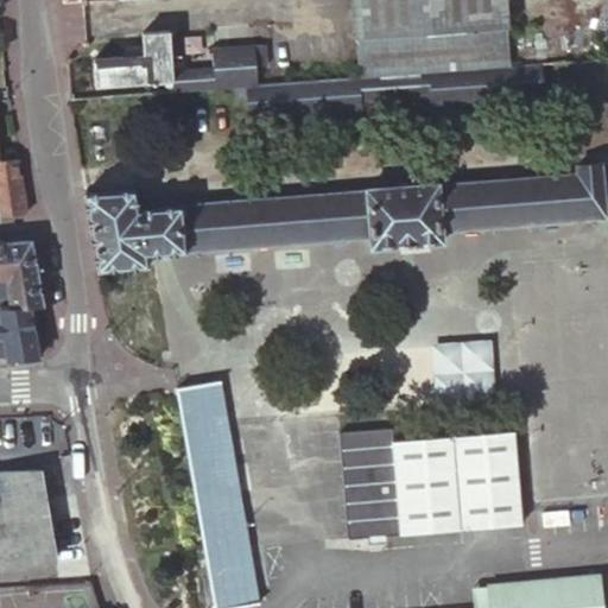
[(352,0),(358,77),(506,65),(500,0),(352,0)]
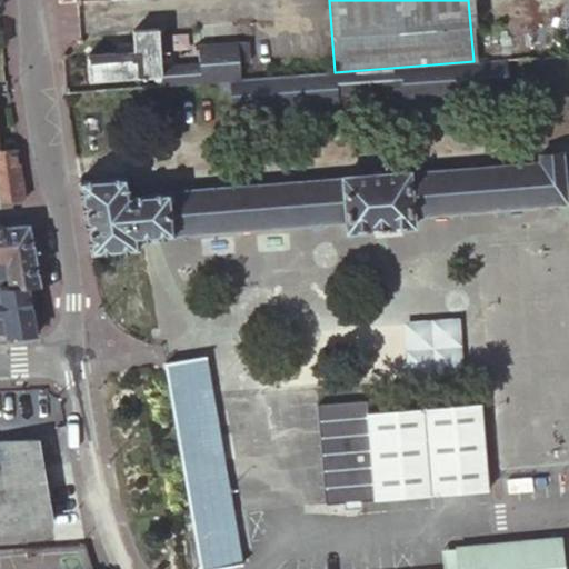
[(90,80),(161,75),(161,66),(158,28),(132,30),(135,51),(87,56),(90,80)]
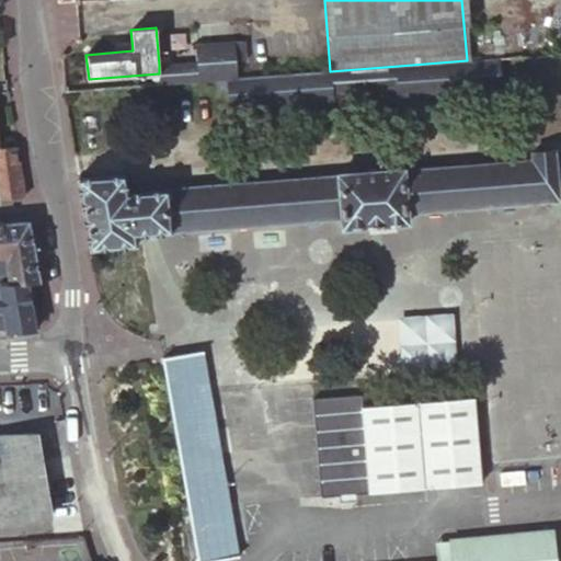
[(518,56),(517,43),(476,46),(476,60),(495,59),(499,57),(518,56)]
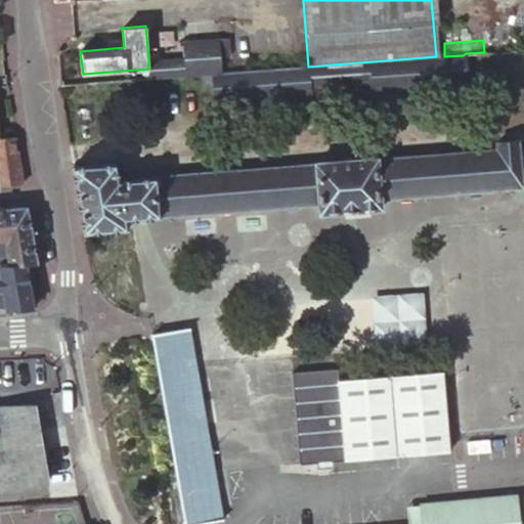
[(203,74),(223,73),(221,43),(179,46),(180,58),(148,60),(148,69),(149,78),(162,77),(203,74)]
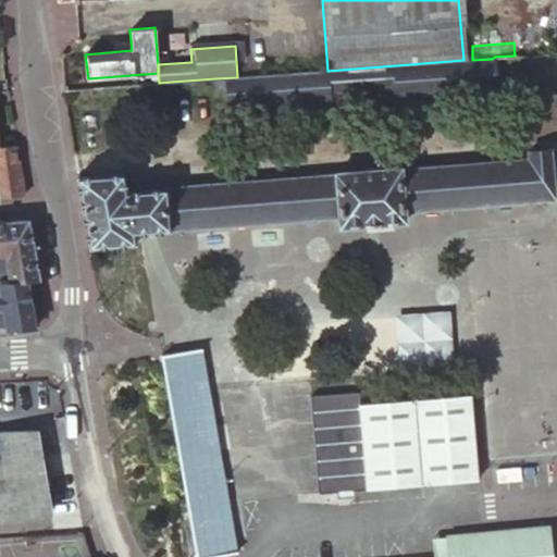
[(237,77),(215,78),(215,87),(227,86),(229,107),(497,86),(495,57),(492,59),(472,60),(463,60),(327,71),(237,77)]
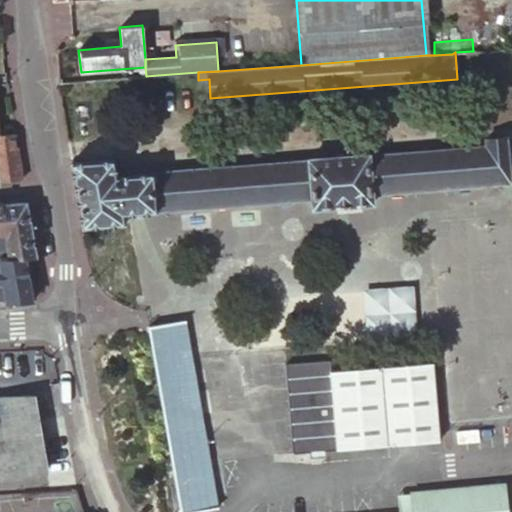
[(0,181),(21,180),(14,135),(0,135),(0,181)]
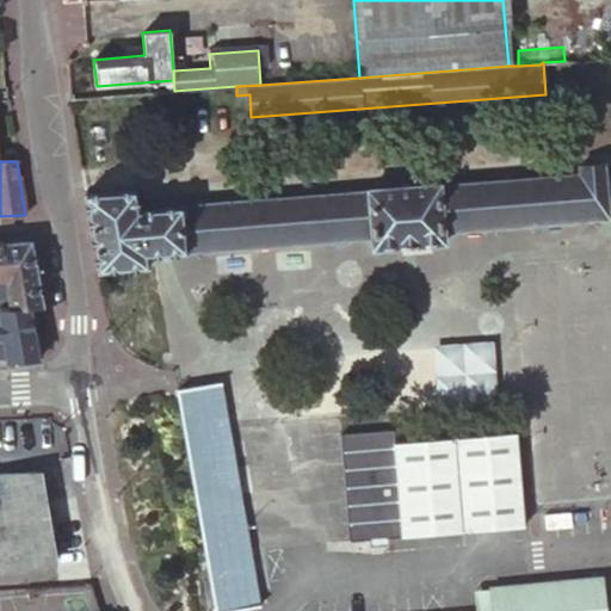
[(134,189),(85,192),(98,272),(149,266),(147,254),(371,236),(374,250),(444,244),(443,230),(608,217),(604,164),(579,165),(580,173),(439,185),(439,184),(368,190),(368,191),(139,210),(134,189)]
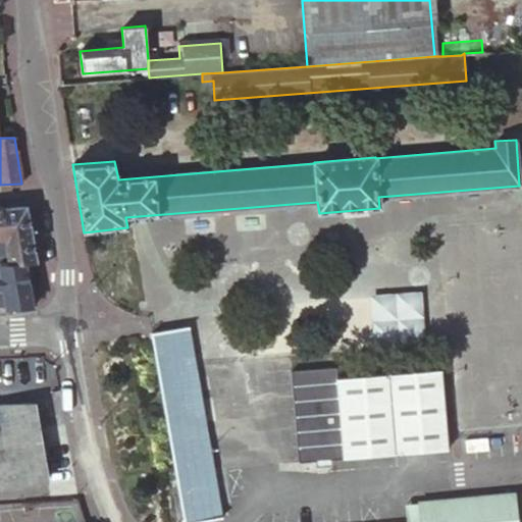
[(36,262),(25,206),(2,208),(8,255),(10,264),(25,263),(36,262)]
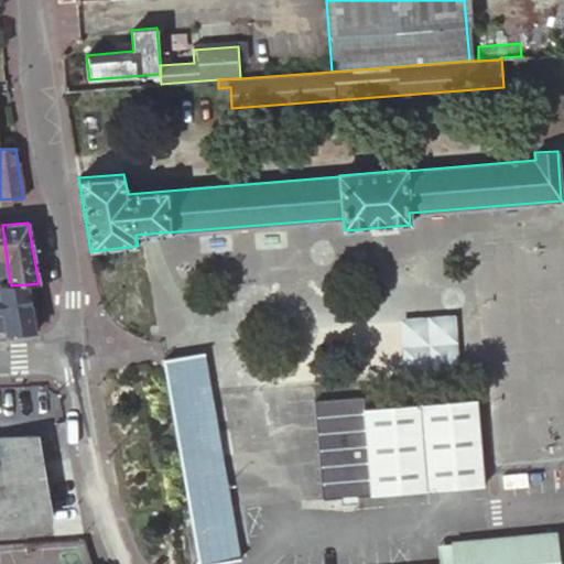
[(0,275),(9,275),(2,225),(0,225),(0,275)]
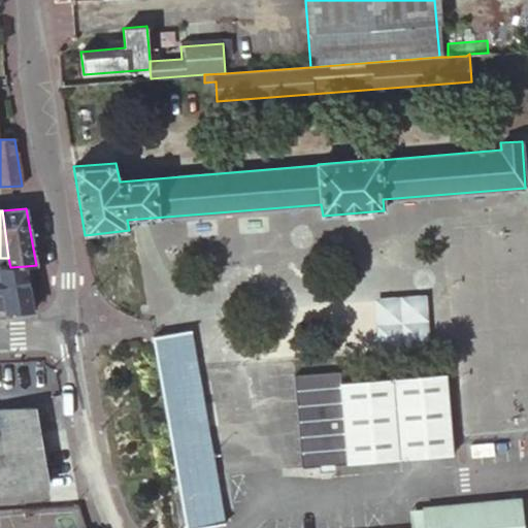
[(33,310),(26,266),(10,267),(0,267),(0,292),(2,292),(5,311),(33,310)]
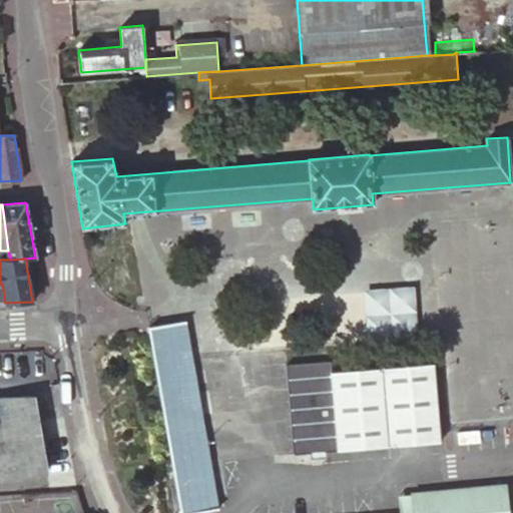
[(366,337),(416,337),(416,287),(366,287),(366,337)]
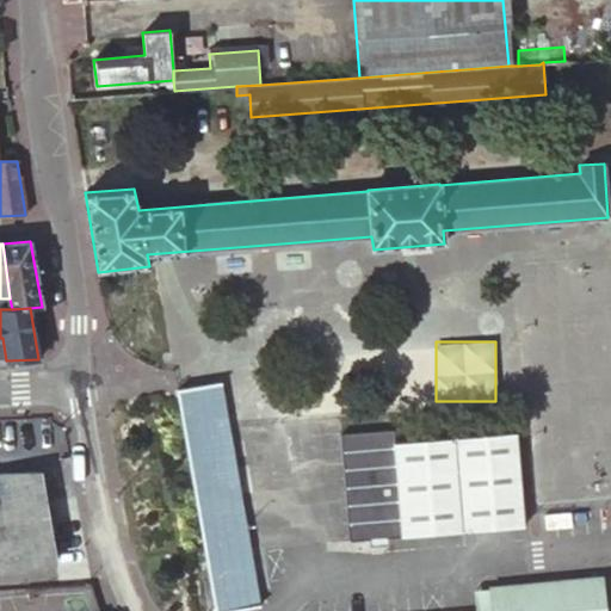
[(221,382),(177,389),(215,610),(223,610),(260,605),(221,382)]
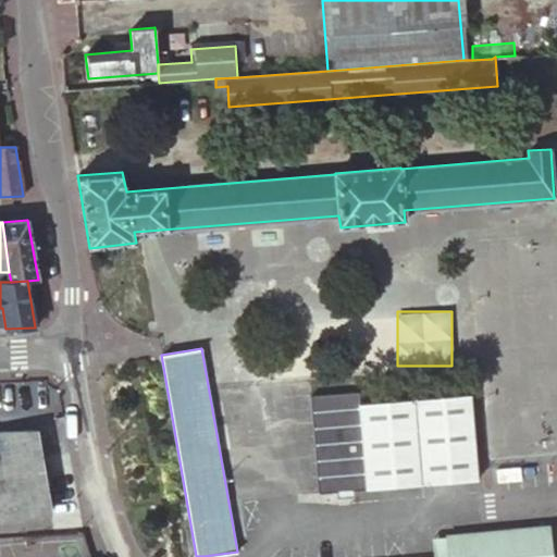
[(363,394),(310,399),(320,496),(479,481),(470,396),(364,406),(363,394)]
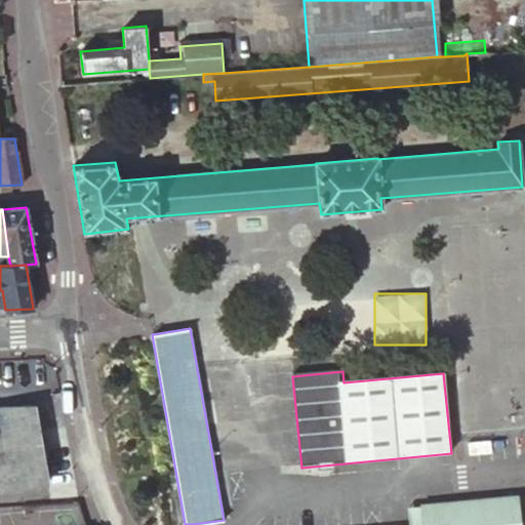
[(0,490),(47,482),(33,404),(0,405),(0,490)]
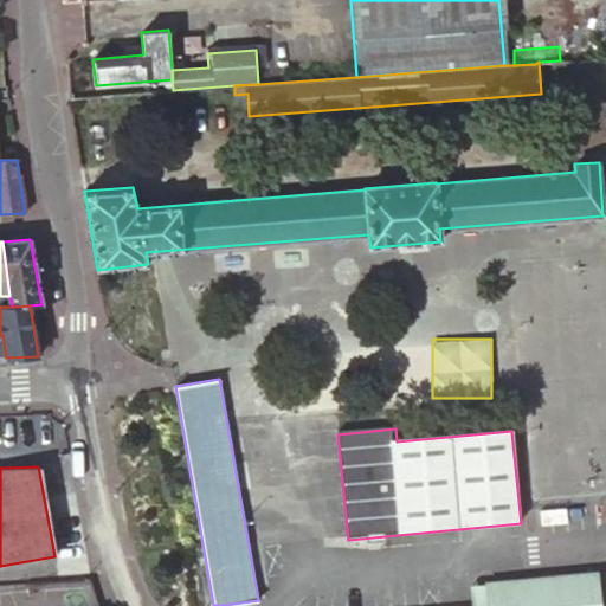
[(603,605),(600,574),(488,585),(490,605),(603,605)]
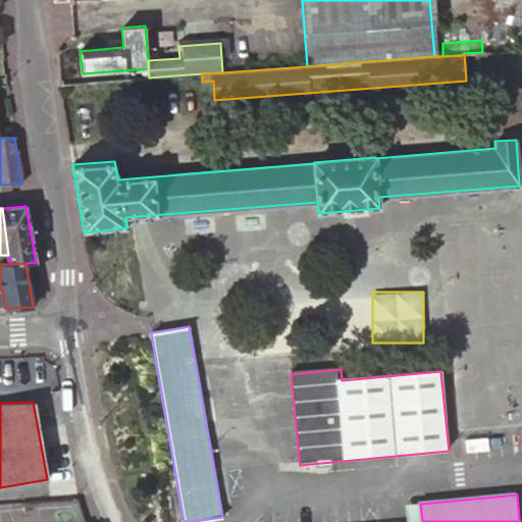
[(408,521),(422,521),(420,504),(406,505),(408,521)]
